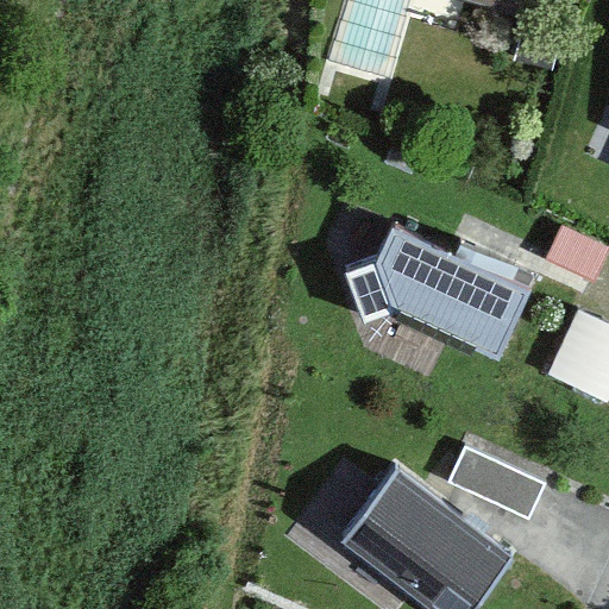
[(466,0),(526,18),(531,0),(466,0)]
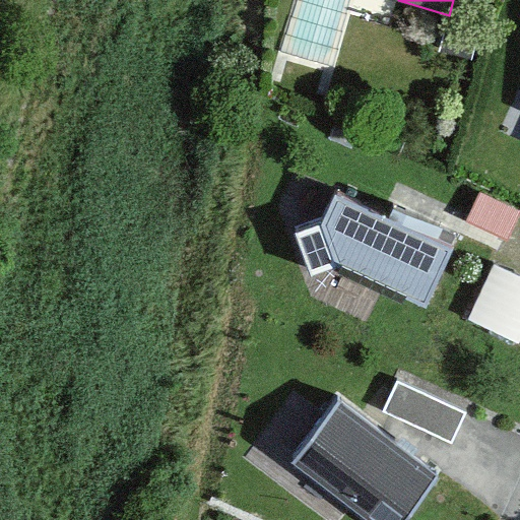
[(454,247),(335,192),(321,221),(295,231),(310,274),(336,265),(426,307),(454,247)]
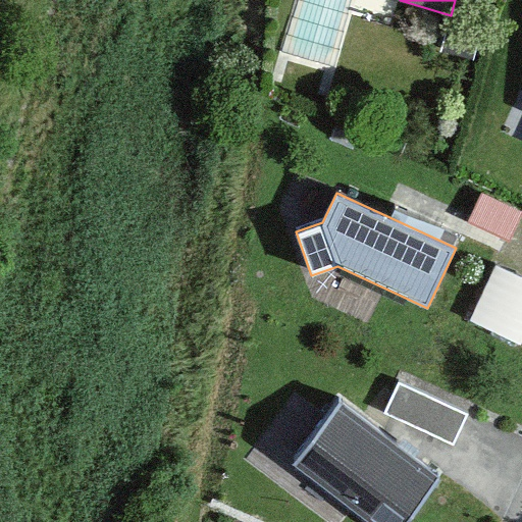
[(521,215),(521,213),(482,194),(468,220),(509,242),(521,215)]
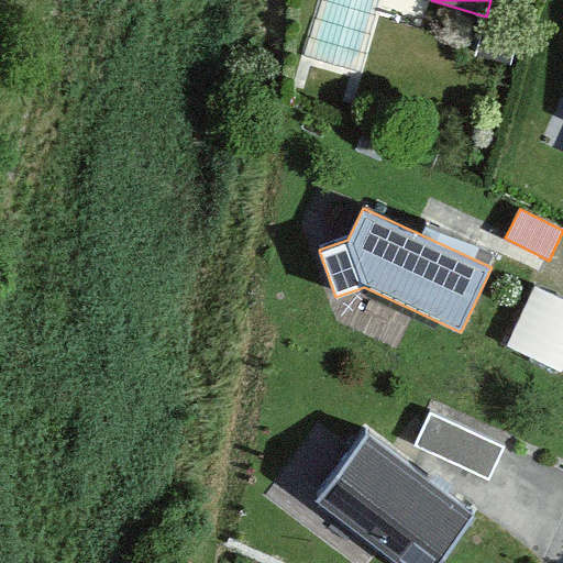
[(562,299),(533,287),(507,345),(562,371),(562,368),(562,299)]
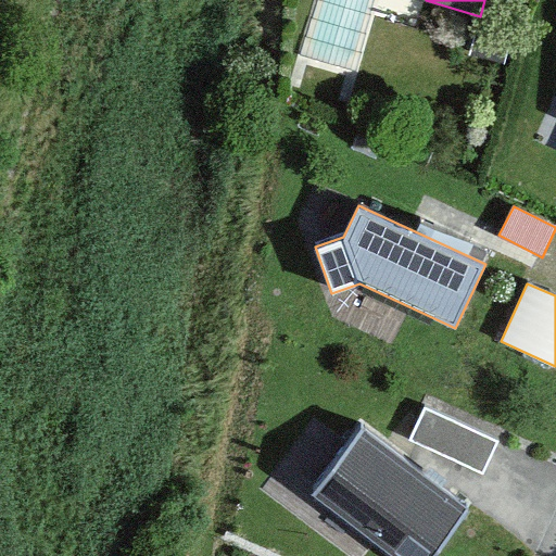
[(498,443),(425,411),(412,441),(484,474),(492,458),(498,443)]
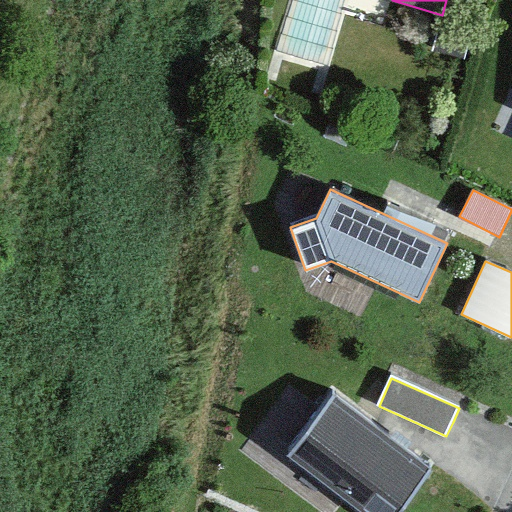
[(397,511),(432,467),(333,391),(287,451),(366,511),(397,511)]
